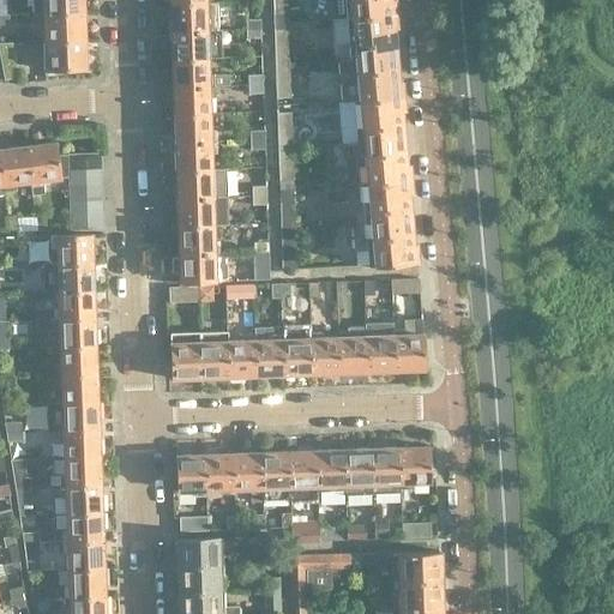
[(82,0),(31,0),(32,13),(40,13),(83,12),(82,0)]
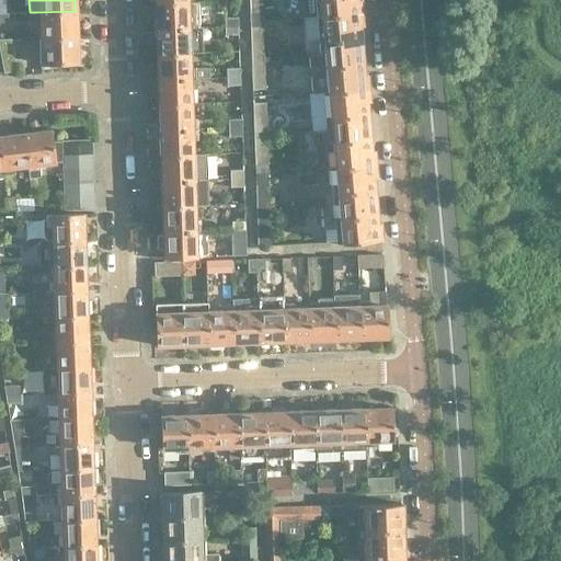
[(260,12),(259,0),(248,0),(249,13),(260,12)]
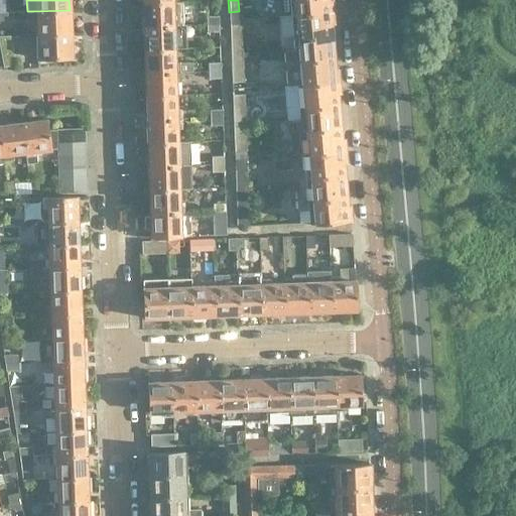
[(275,0),(278,1),(279,15),(290,14),(290,16),(332,11),(330,0),(275,0)]
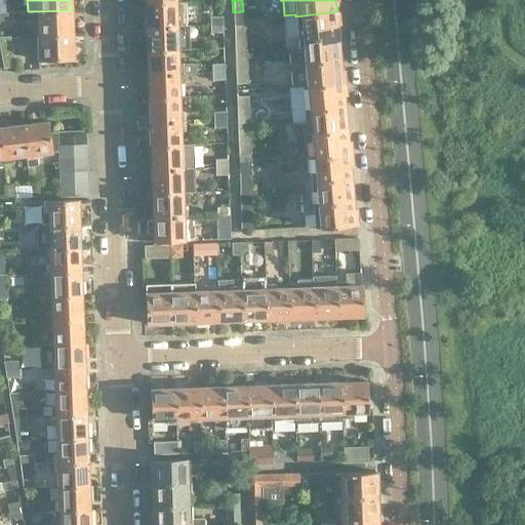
[(186,26),(186,2),(176,3),(144,4),(145,28),(180,26),(186,26)]
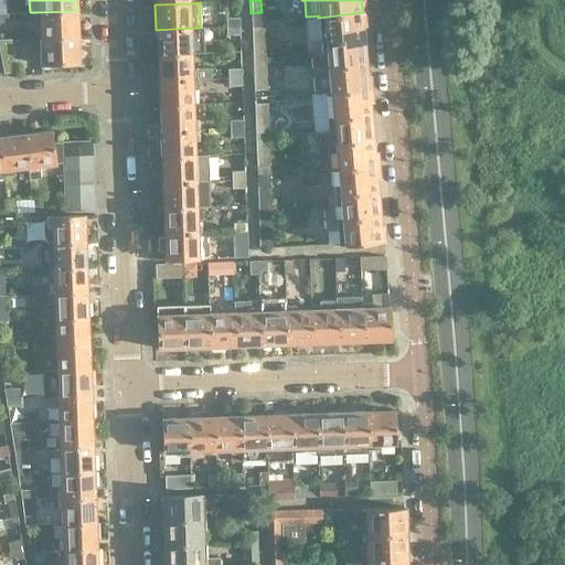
[(76,11),(36,12),(38,39),(77,38),(76,11)]
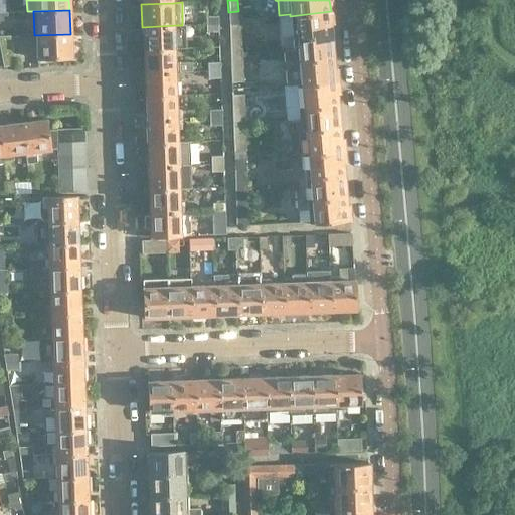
[(238,24),(238,11),(228,12),(228,25),(238,24)]
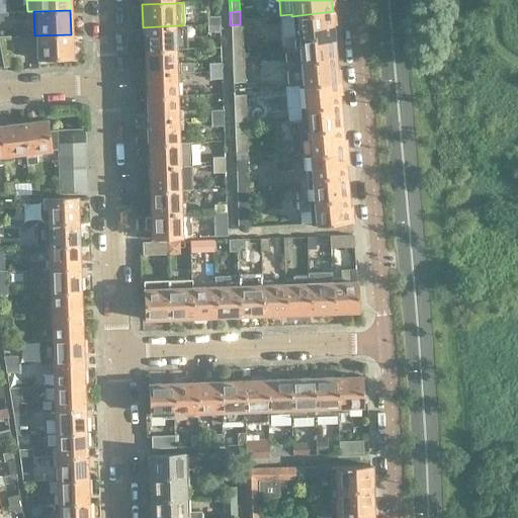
[(333,11),(291,16),(293,37),(332,34),(331,23),(334,23),(333,11)]
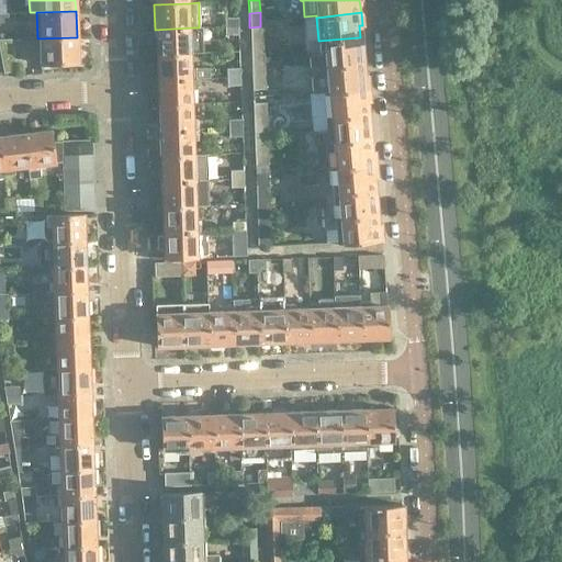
[(224,27),(237,26),(237,18),(224,19),(224,27)]
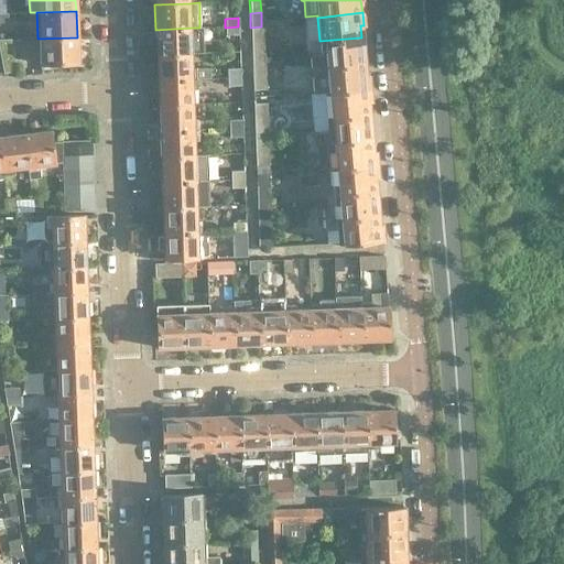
[(226,36),(239,35),(238,26),(225,28),(226,36)]
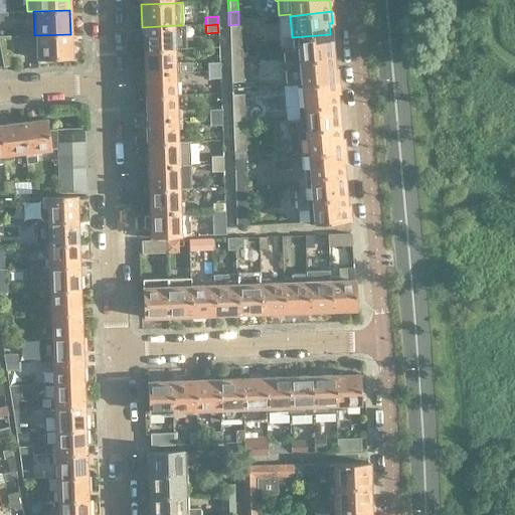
[(241,38),(240,24),(238,24),(228,25),(229,38),(241,38)]
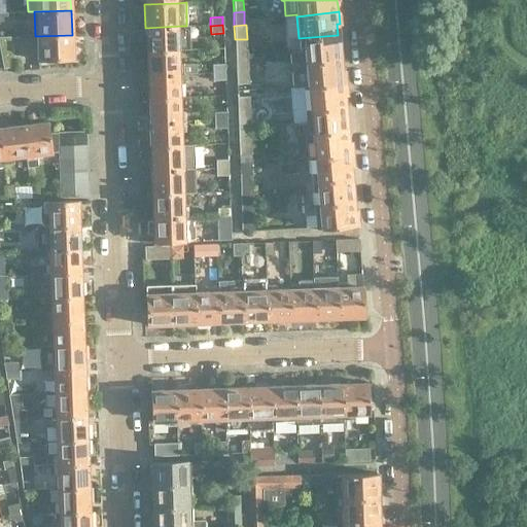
[(247,39),(247,55),(255,55),(254,25),(246,25),(247,39)]
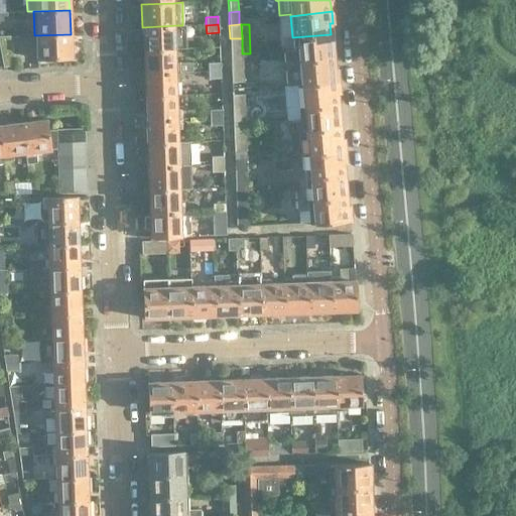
[(182,25),(177,25),(142,27),(143,50),(174,49),(186,48),(185,25),(182,25)]
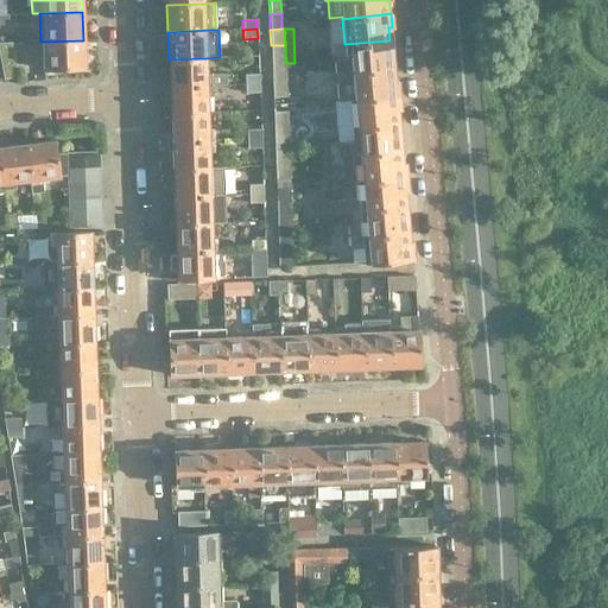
[(83,40),(40,42),(42,61),(44,61),(44,68),(52,68),(52,71),(63,71),(63,67),(84,67),(83,40)]
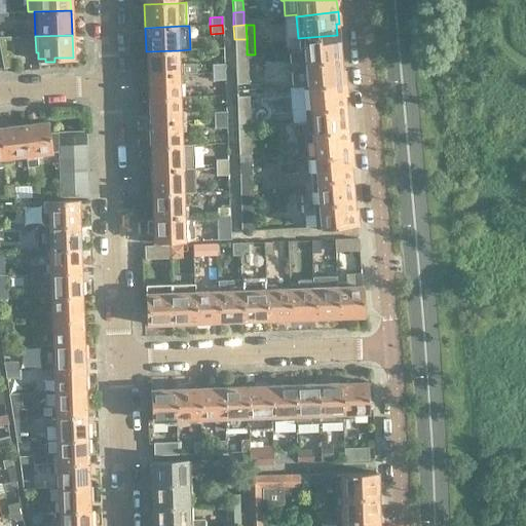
[(339,58),(337,35),(298,38),(299,51),(289,52),(290,62),(300,61),(339,58)]
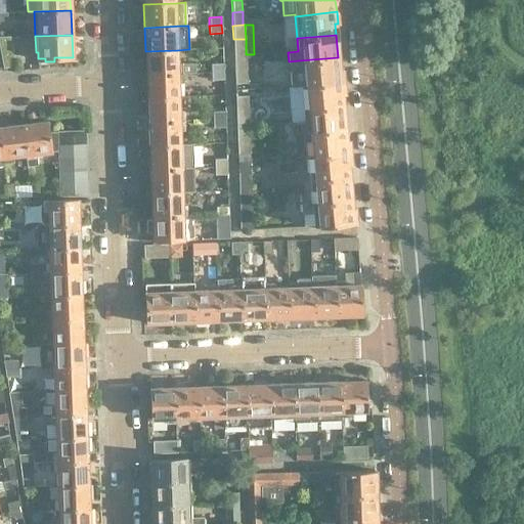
[(10,36),(0,36),(0,54),(3,68),(15,66),(12,51),(10,36)]
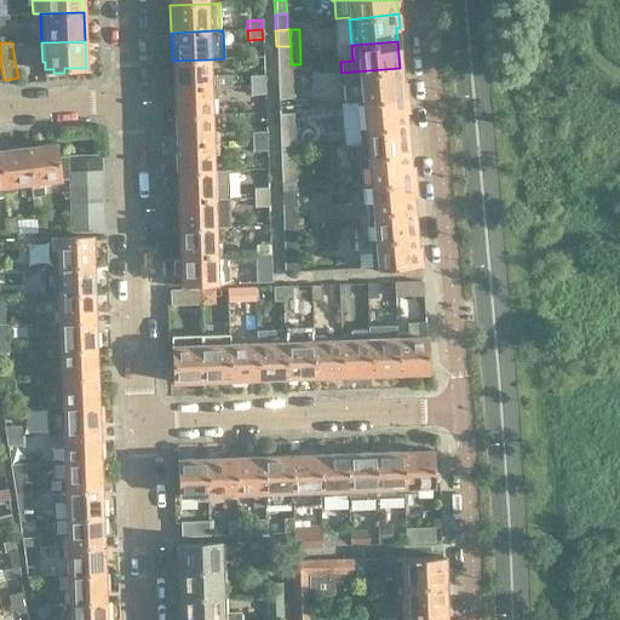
[(291,64),(291,46),(276,46),(276,64),(291,64)]
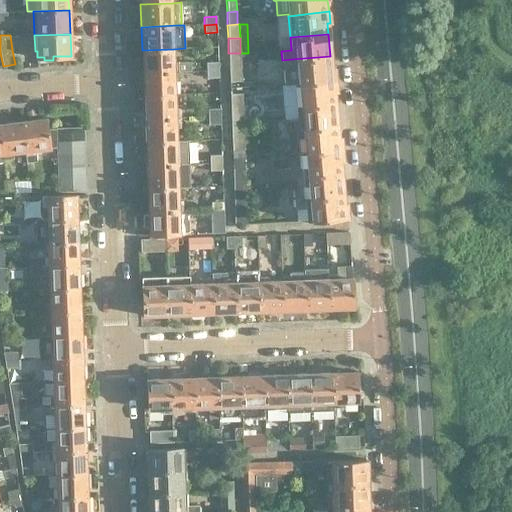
[(173,49),(142,50),(143,73),(174,72),(178,72),(191,71),(191,62),(174,62),(173,49)]
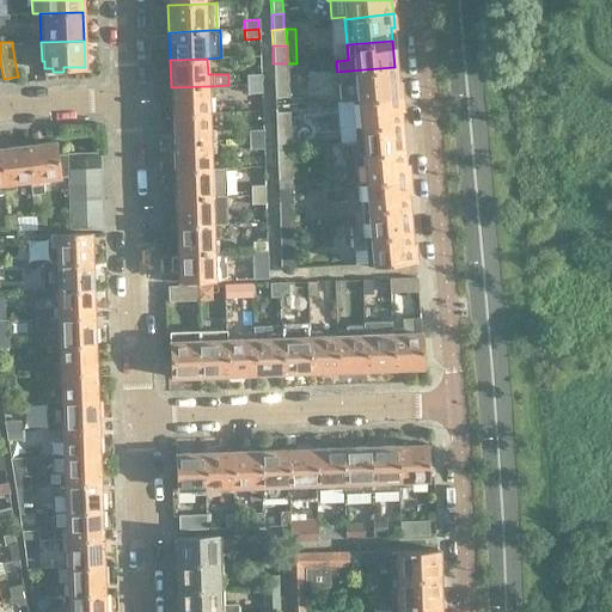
[(288,81),(287,63),(273,63),(274,81),(288,81)]
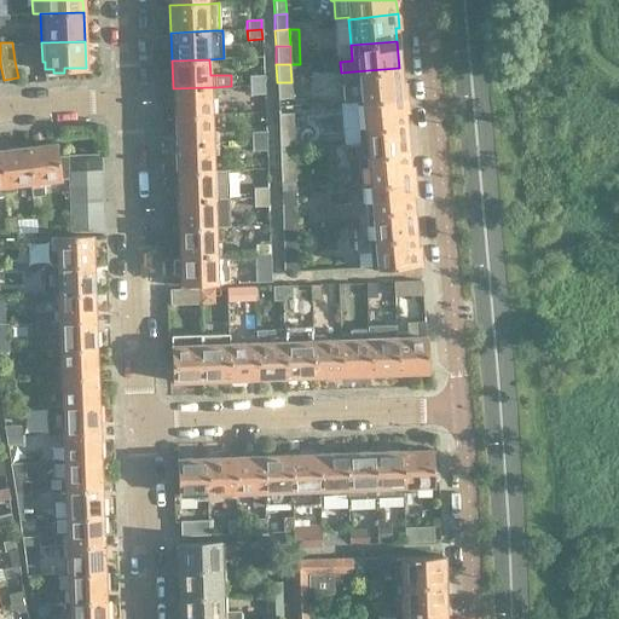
[(399,68),(353,71),(341,73),(343,103),(356,102),(405,97),(404,81),(400,82),(399,68)]
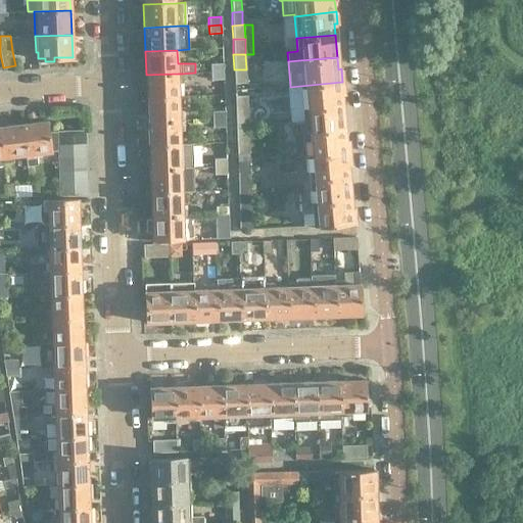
[(210,73),(223,72),(223,63),(210,64),(210,73)]
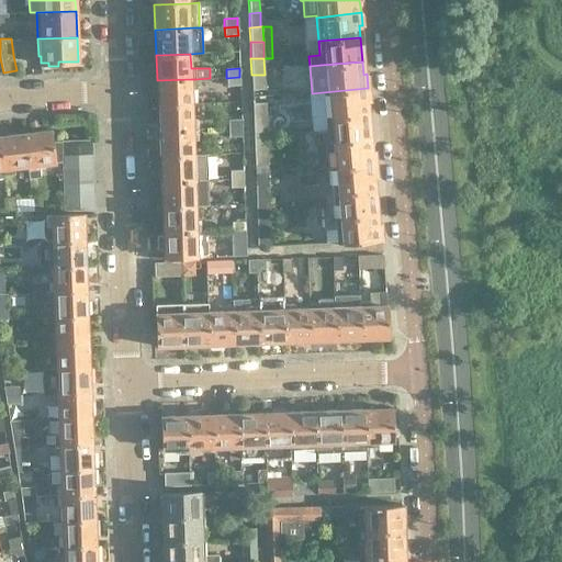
[(266,90),(265,75),(251,75),(253,90),(266,90)]
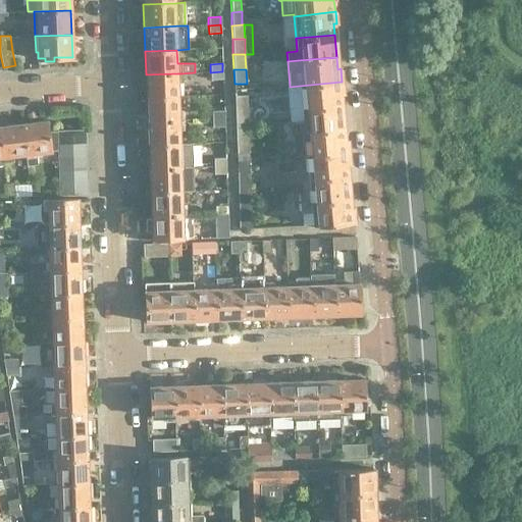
[(210,81),(222,81),(222,71),(210,72),(210,81)]
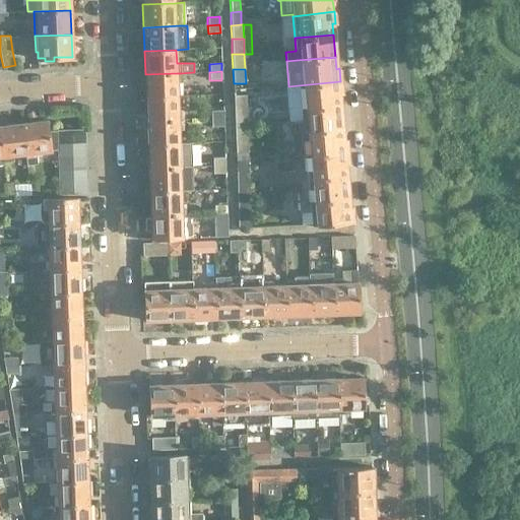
[(177,73),(145,74),(146,98),(178,96),(177,83),(181,83),(181,73),(177,73)]
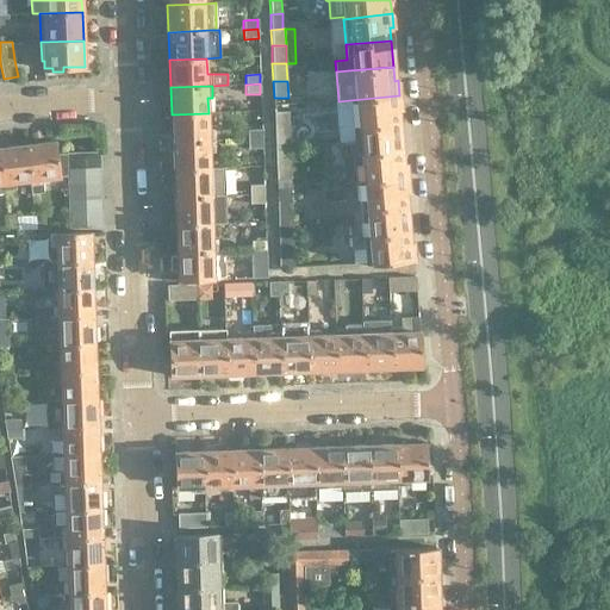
[(399,95),(350,100),(352,116),(353,125),(398,122),(397,110),(400,109),(399,95)]
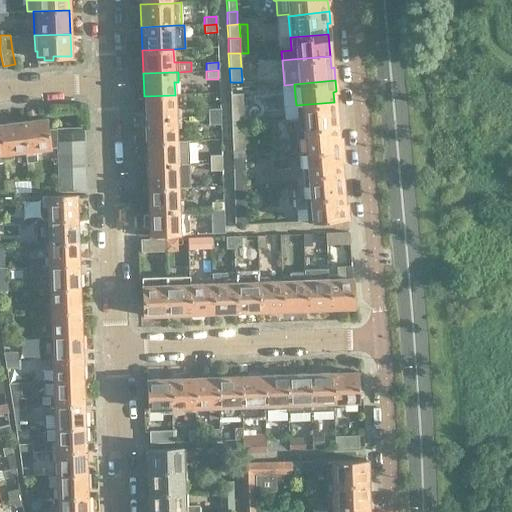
[(230,94),(230,107),(242,107),(242,94),(230,94)]
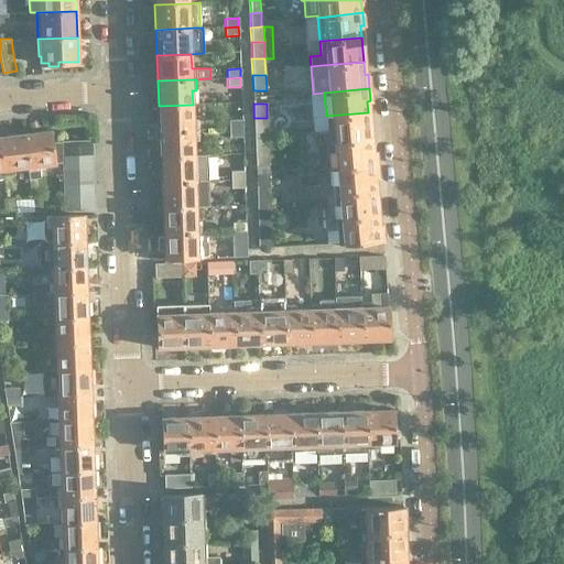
[(193,105),(159,106),(160,131),(197,130),(197,121),(193,121),(193,105)]
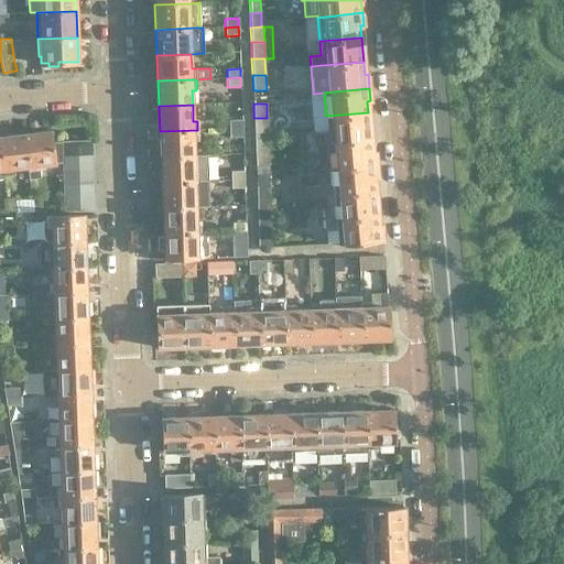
[(368,112),(326,116),(327,130),(315,131),(316,142),(328,141),(370,138),(368,112)]
